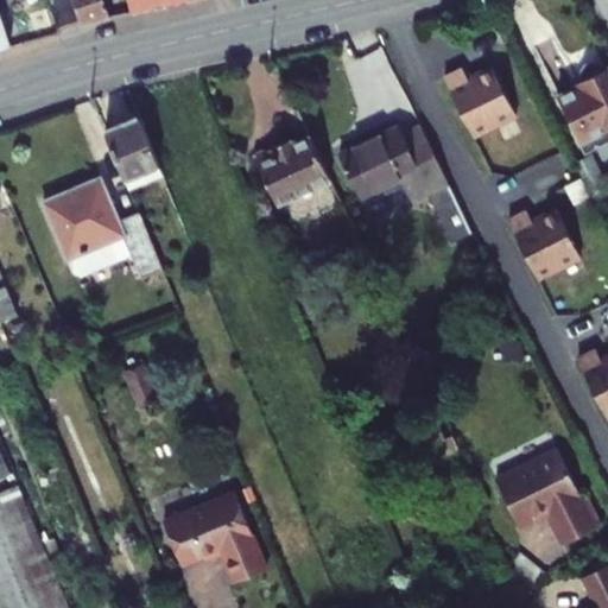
[(49,0),(61,32),(83,24),(84,25),(113,17),(106,0),(49,0)]
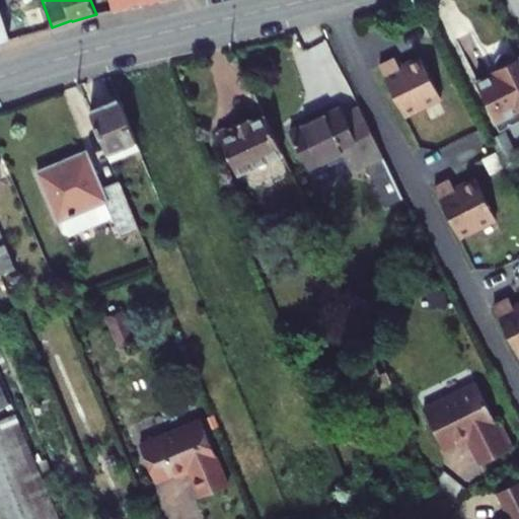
[(109,0),(113,10),(158,0),(109,0)]
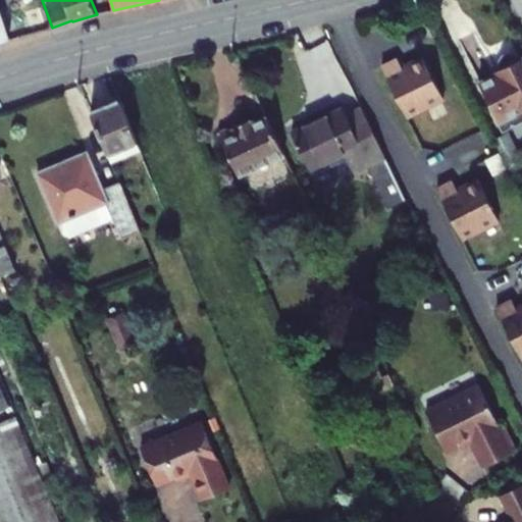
[(0,44),(9,42),(0,14),(0,44)]
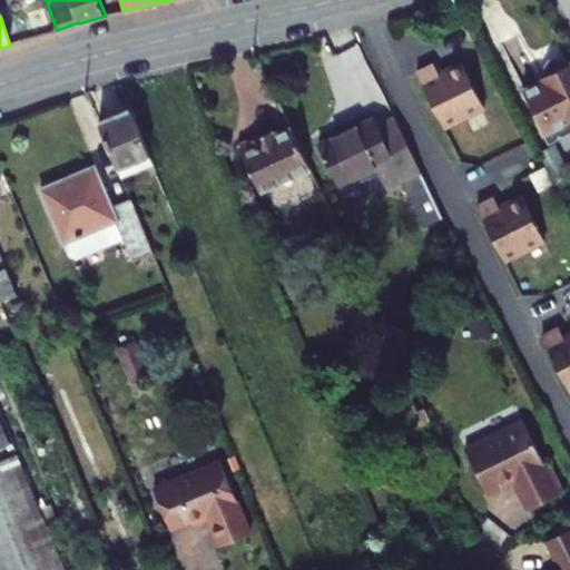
[(548,74),(548,75),(522,87),(549,141),(557,138),(559,134),(563,135),(569,131),(569,62),(568,65),(567,62),(566,61),(564,60),(562,59),(561,59),(560,58),(559,58),(557,58),(556,58),(554,58),(553,59),(552,60),(551,60),(550,61),(549,62),(548,64),(548,65),(547,67),(547,68),(547,69),(547,70),(547,72),(548,74)]
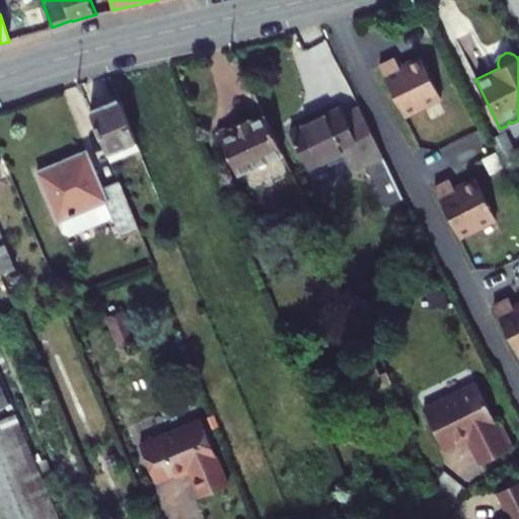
[(396,59),(380,67),(405,117),(442,98),(421,57),(400,68),(396,59)]
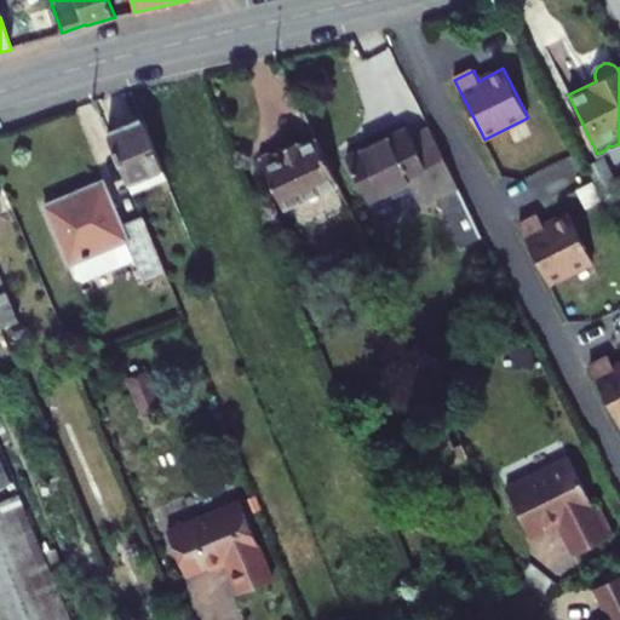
[(133,194),(167,179),(143,120),(109,135),(133,194)]
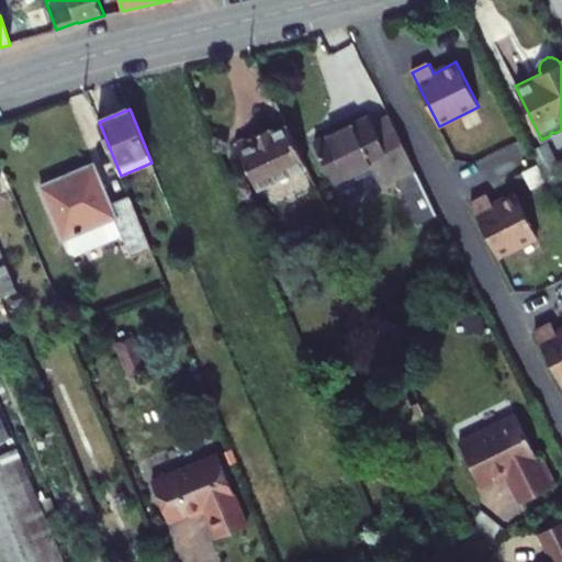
[(391,116),(373,125),(370,117),(315,144),(334,183),(371,166),(382,188),(398,180),(416,216),(434,208),(391,116)]
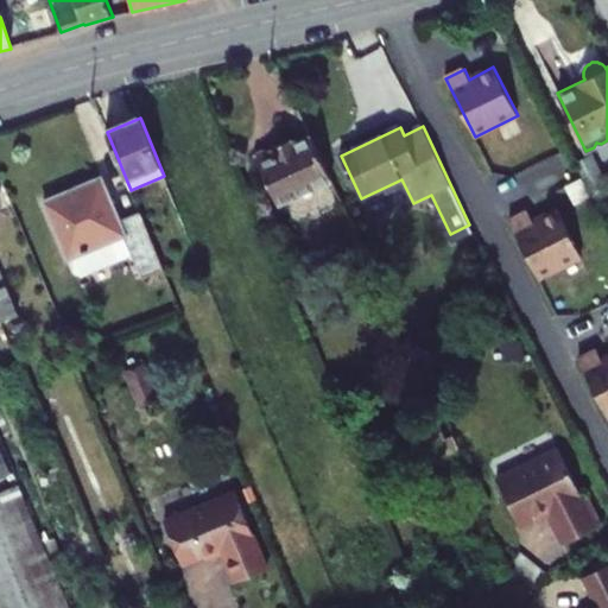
[(255,156),(278,206),(331,181),(310,137),(295,144),(292,139),(255,156)]
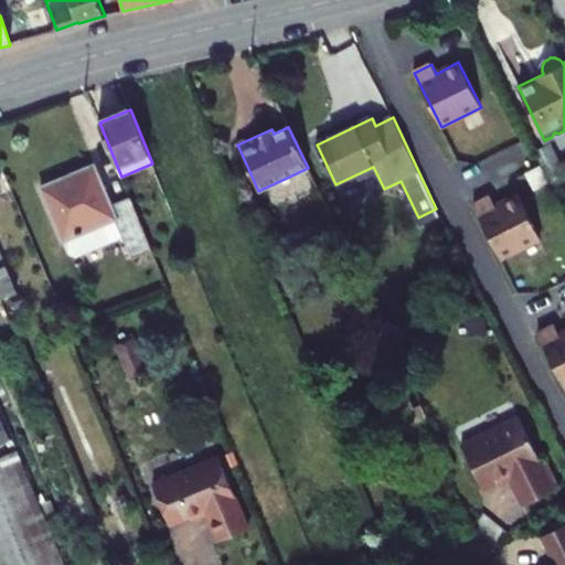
[(535,152),(553,187),(564,180),(564,174),(551,145),(535,152)]
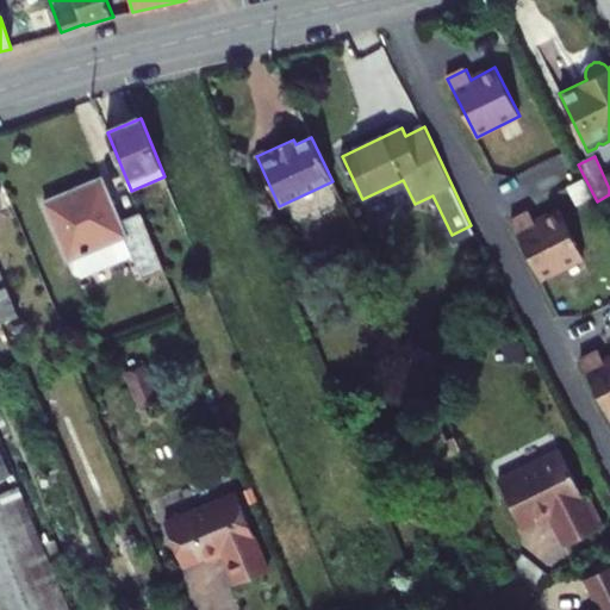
[(165,271),(141,213),(120,222),(103,179),(44,203),(68,261),(69,260),(75,273),(82,275),(113,263),(106,246),(125,237),(132,255),(142,280),(165,271)]
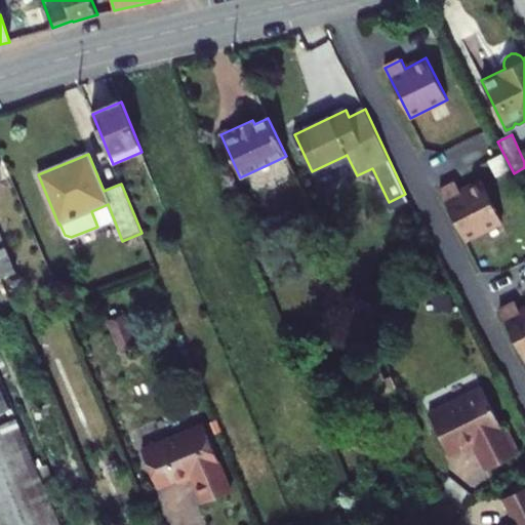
[(502,223),(482,180),(460,191),(456,183),(441,191),(466,241),(502,223)]
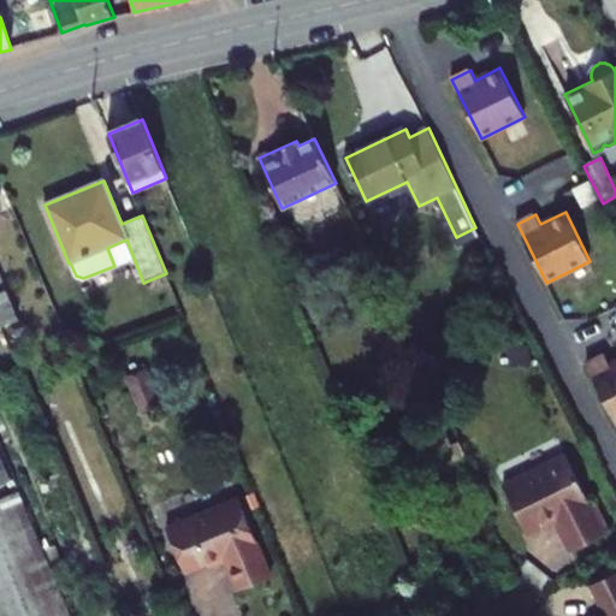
[(475,227),(456,237),(460,244),(479,236),(475,227)]
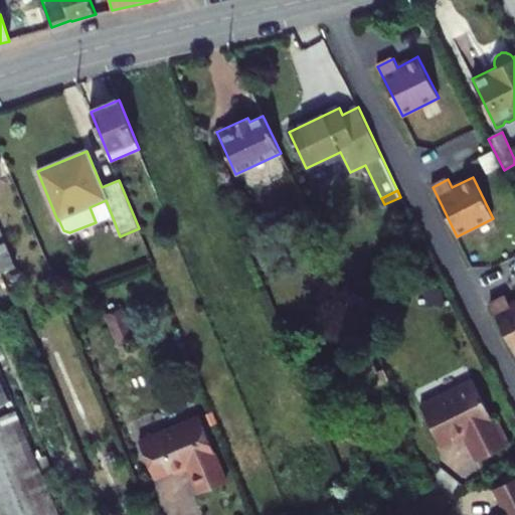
[(90,207),(96,222),(112,215),(106,200),(90,207)]
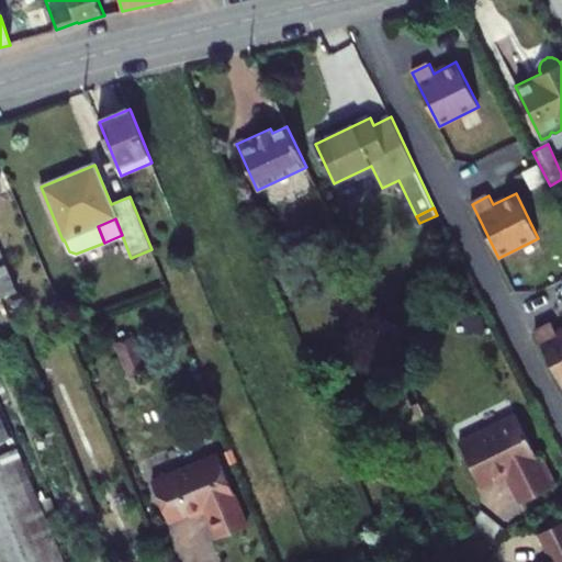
[(17,291),(0,251),(0,294),(1,298),(17,291)]
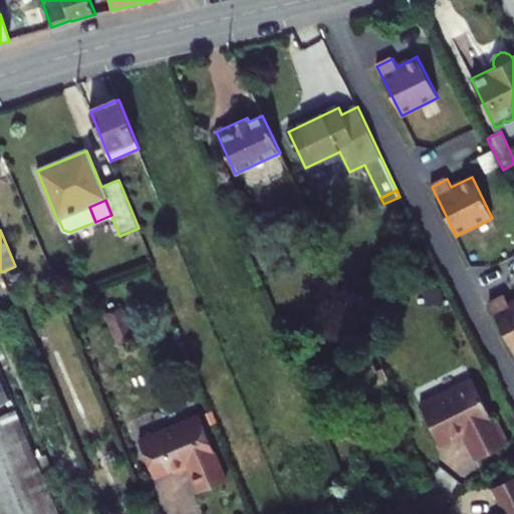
[(513,301),(510,304),(506,295),(490,303),(513,351),(513,301)]
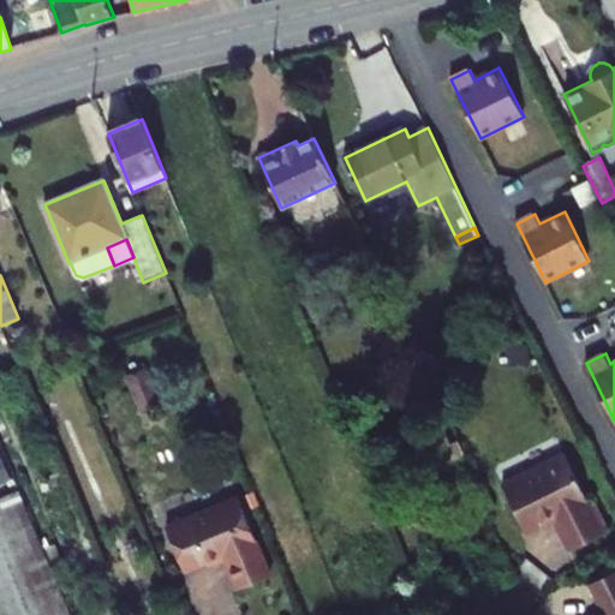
[(565,453),(502,484),(526,533),(554,520),(569,551),(604,533),(565,453)]
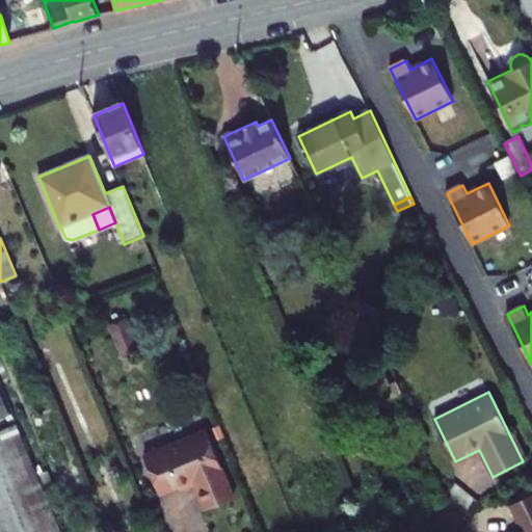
[(0,431),(0,447),(23,439),(17,424),(0,431)]
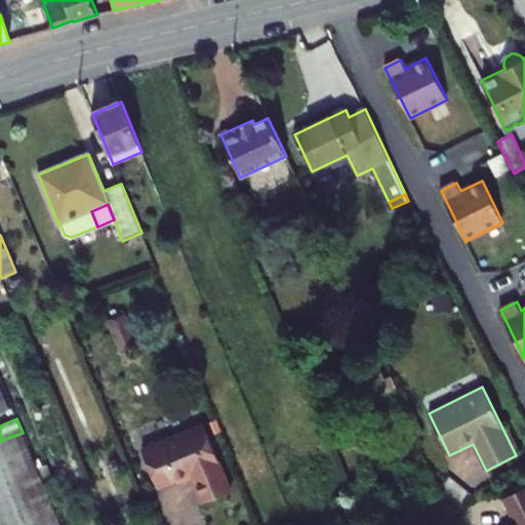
[(204,425),(142,450),(158,489),(191,475),(203,503),(232,492),(204,425)]
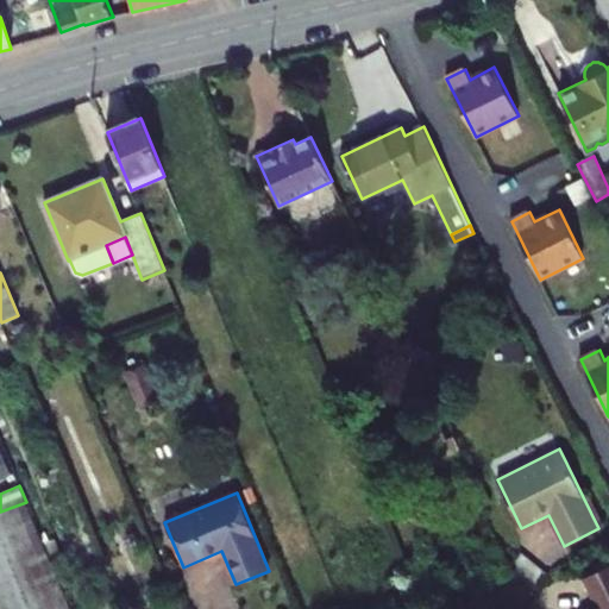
[(0,512),(0,529),(32,518),(26,502),(0,512)]
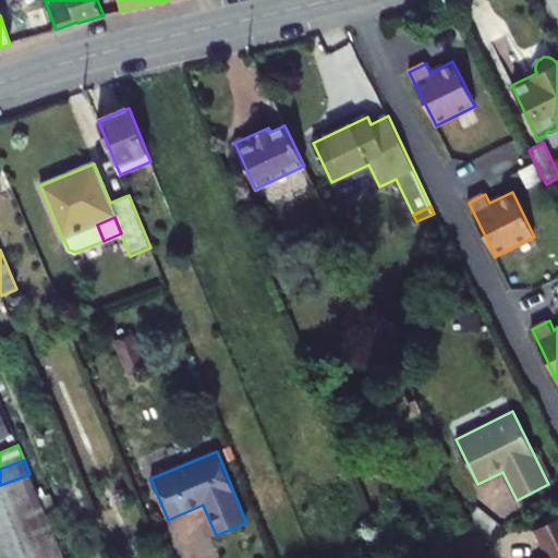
[(0,485),(5,500),(35,488),(29,474),(0,485)]
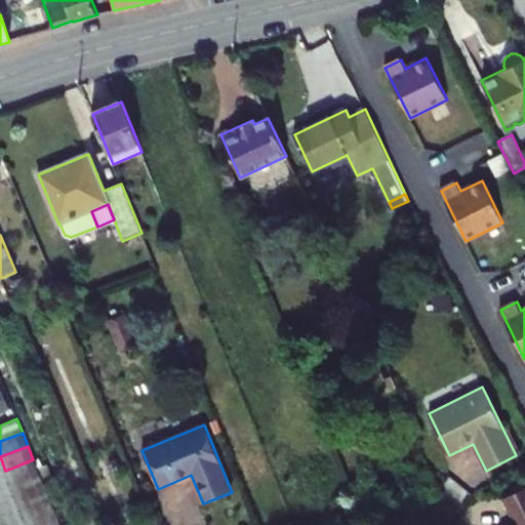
[(5,471),(11,484),(39,472),(33,459),(5,471)]
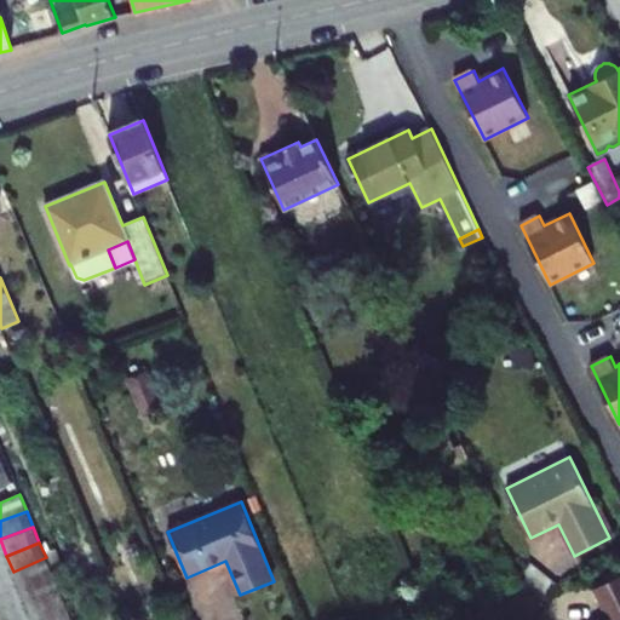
[(13,572),(19,587),(52,573),(46,557),(13,572)]
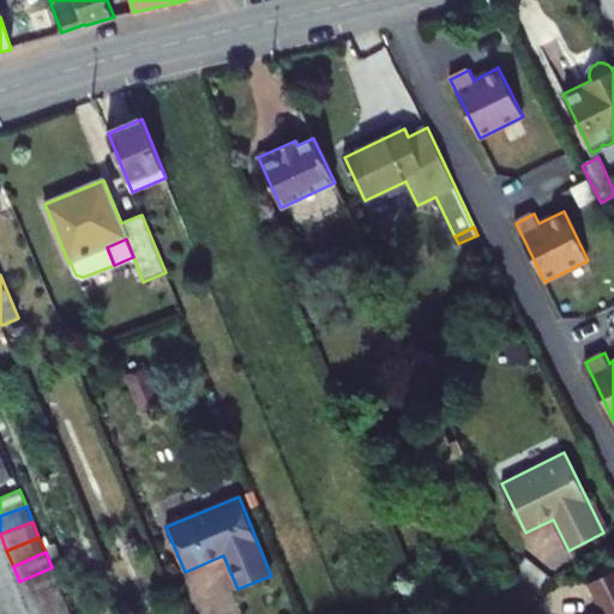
[(19,582),(25,597),(59,583),(52,567),(19,582)]
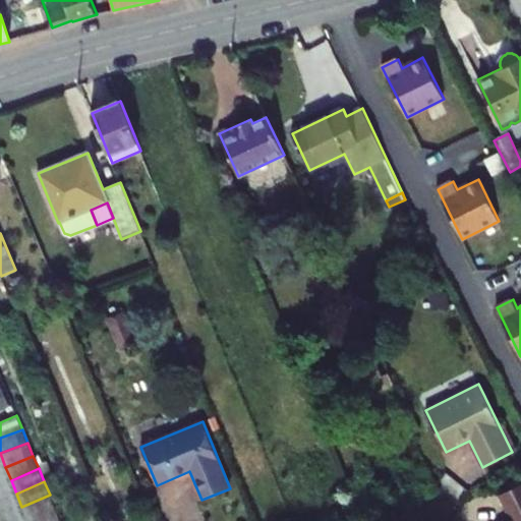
[(508,520),(520,520),(520,483),(500,495),(512,519),(508,520)]
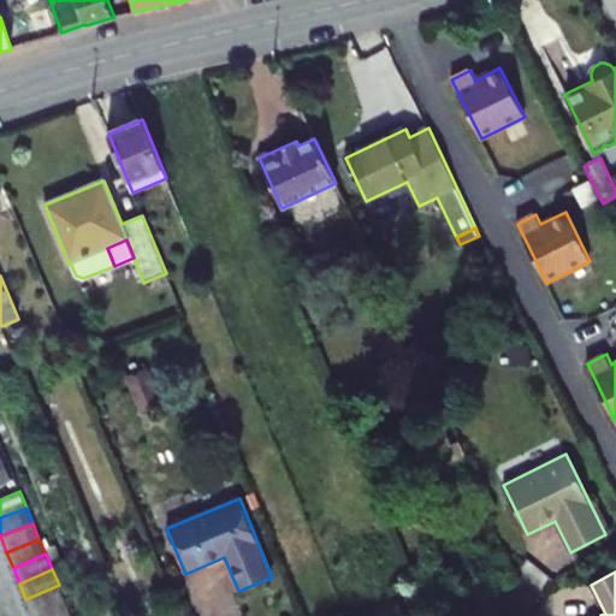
[(25,599),(33,615),(65,600),(59,585),(25,599)]
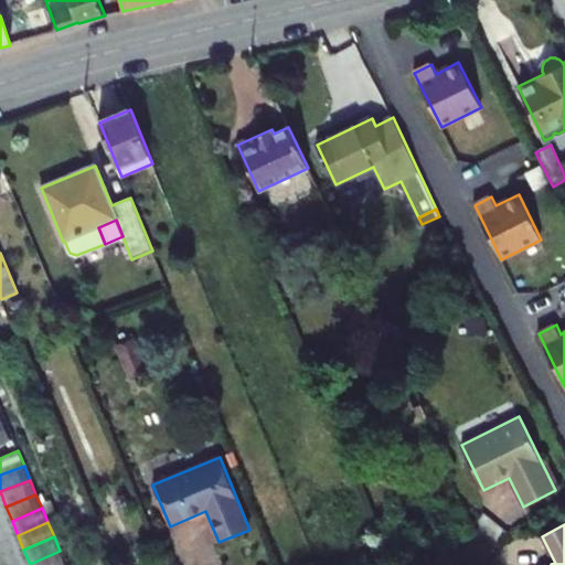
[(30,564),(65,564),(60,551),(30,564)]
